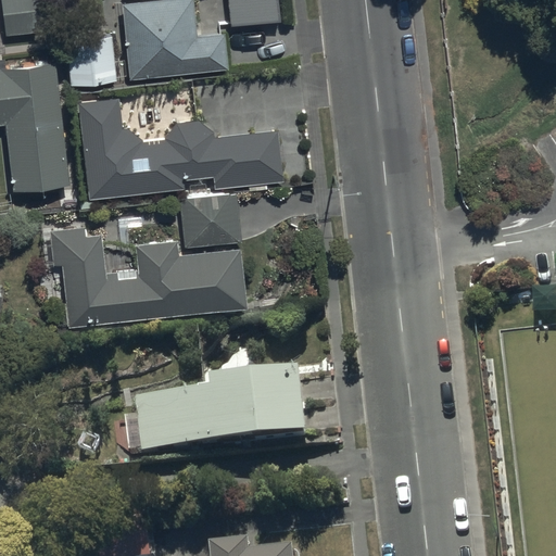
[(111,32),(64,36),(70,85),(227,68),(224,32),(196,34),(191,0),(165,0),(121,4),(125,52),(113,53),(111,32)]
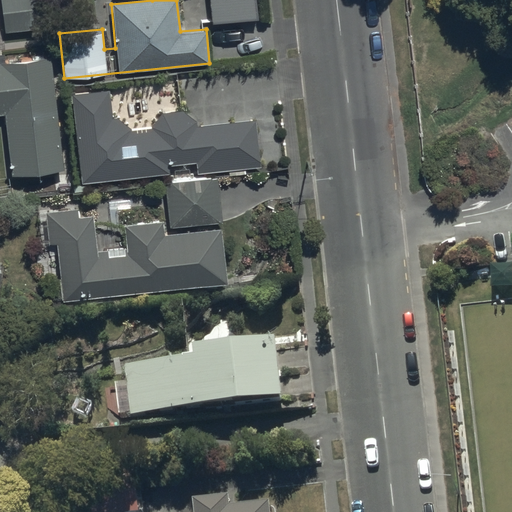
[(52,56),(0,60),(0,113),(7,113),(13,176),(63,171),(52,56)]
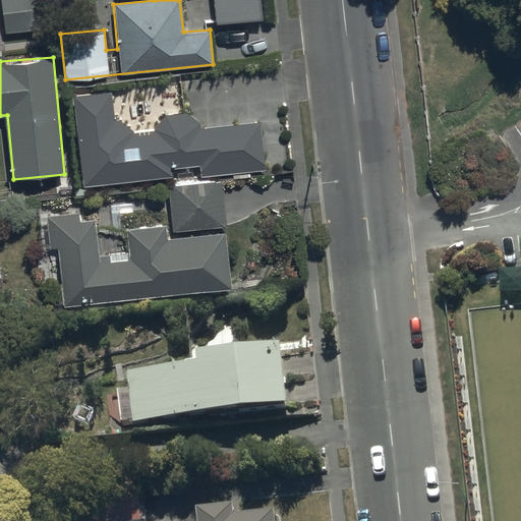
[(79,183),(173,176),(172,167),(199,165),(199,174),(263,169),(258,122),(200,127),(185,113),(160,115),(153,130),(131,132),(130,118),(115,119),(113,91),(72,94),(79,183)]
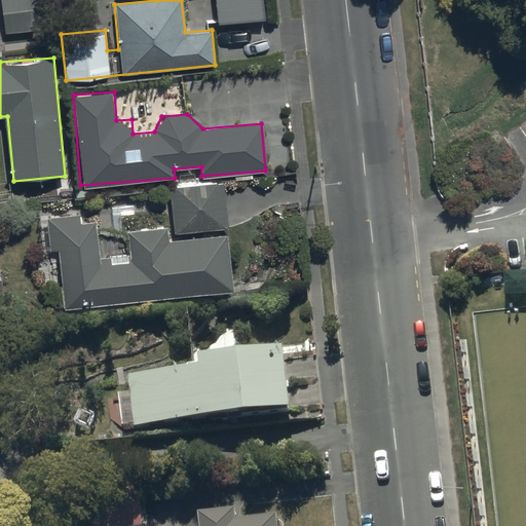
[(225,182),(170,188),(174,235),(229,229),(225,182)]
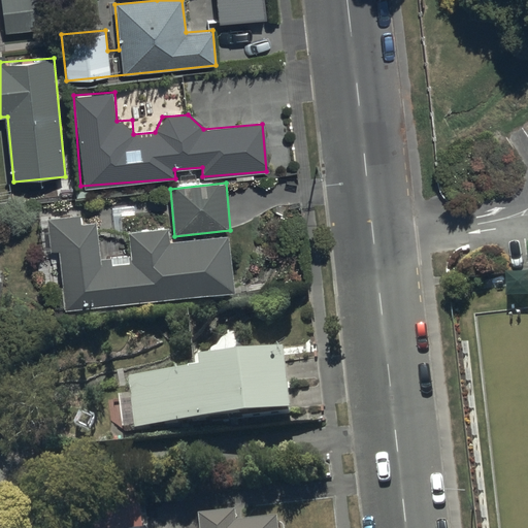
[(80,217),(47,218),(51,252),(59,251),(65,309),(231,293),(228,237),(167,241),(166,229),(129,232),(130,257),(97,259),(95,223),(80,224),(80,217)]
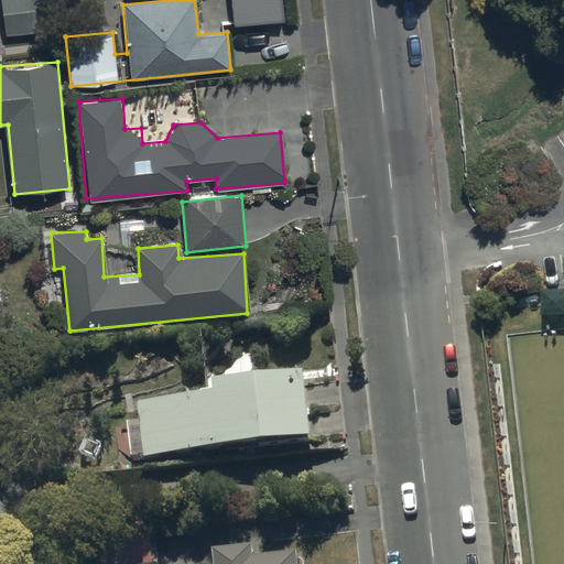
[(219,408),(140,413),(143,464),(312,454),(307,391),(218,397),(219,408)]
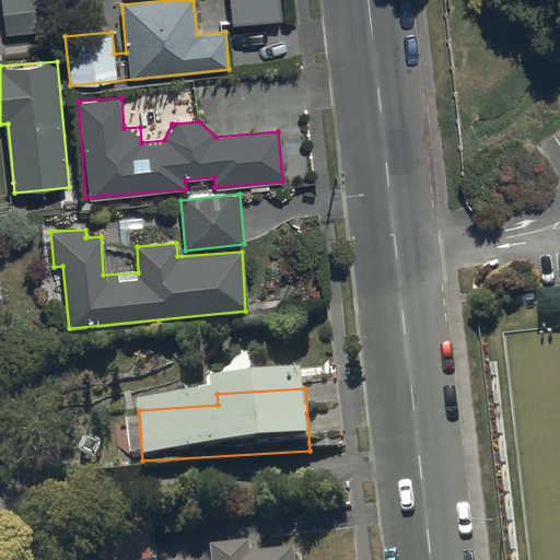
[(152,559),(150,536),(101,543),(102,559),(152,559)]
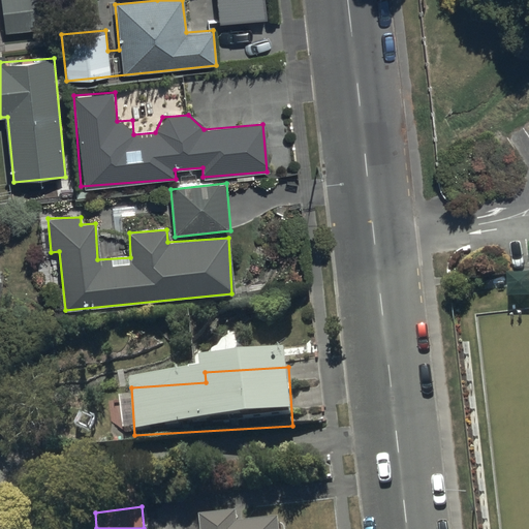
[(199,528),(277,528),(276,514),(232,518),(231,508),(198,511),(199,528)]
